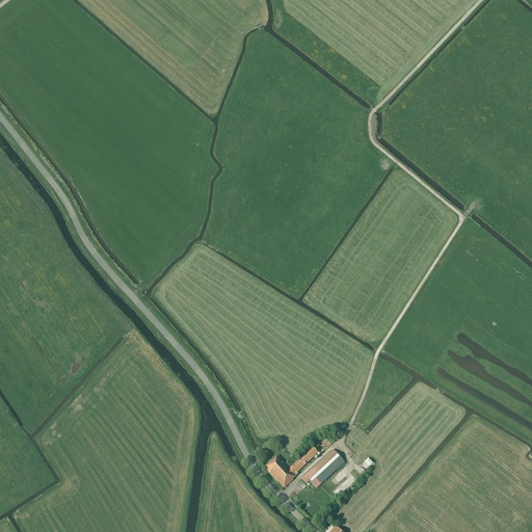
[(296,474),(318,453),(312,447),(291,467),(287,462),(285,464),(280,458),(278,456),(277,457),(276,456),(264,468),(284,488),(285,489),(286,488),(287,487),(286,486),(293,480),(292,479),(295,477),(295,476),(297,474),(296,474)]
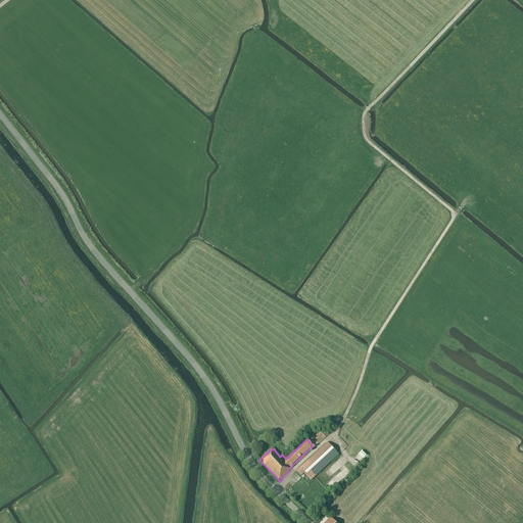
[(311,480),(338,455),(327,442),(296,471),(301,476),(303,473),(311,480)]
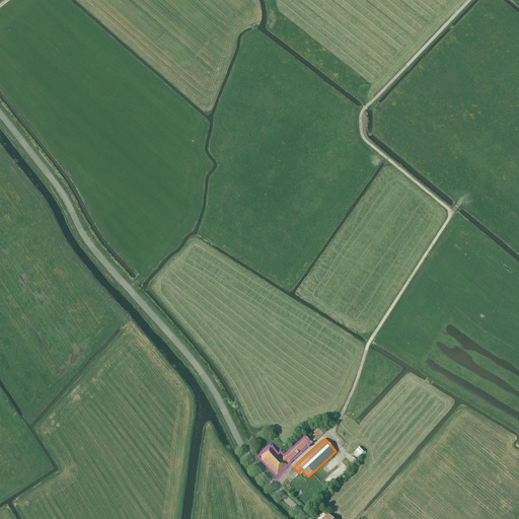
[(358,458),(365,452),(360,446),(353,452),(358,458)]
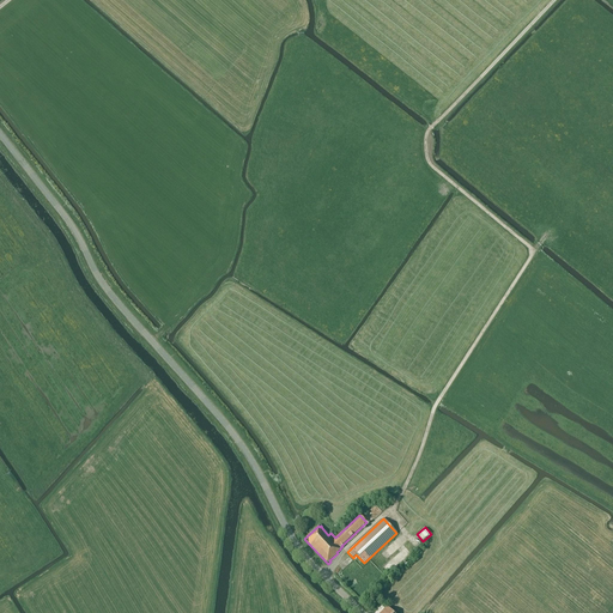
[(381,554),(387,559),(393,553),(387,548),(381,554)]
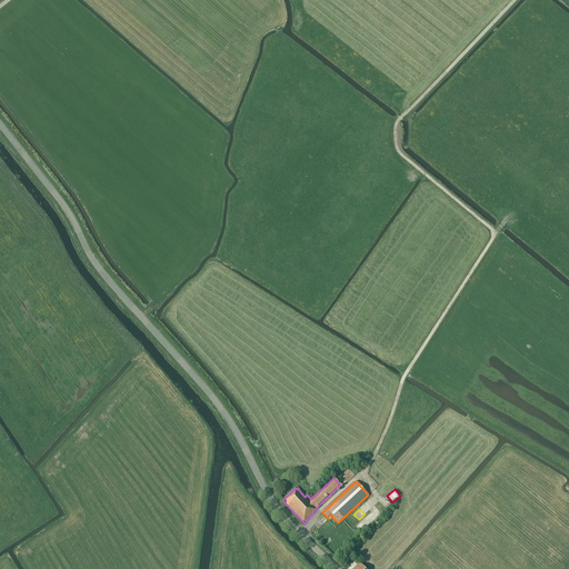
[(356,526),(359,530),(365,526),(363,523),(366,521),(363,519),(356,526)]
